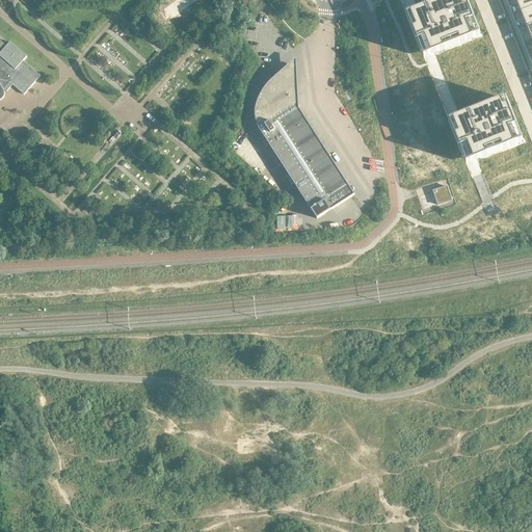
[(464,0),(443,0),(420,9),(424,19),(421,20),(428,37),(431,36),(437,53),(479,36),(464,0)]
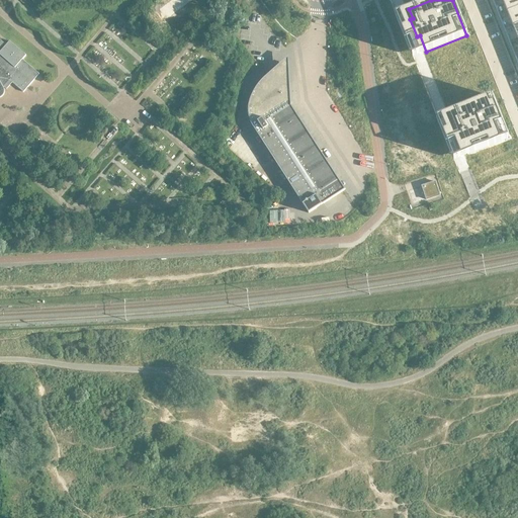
[(517,0),(496,0),(493,1),(499,16),(517,7),(517,0)]
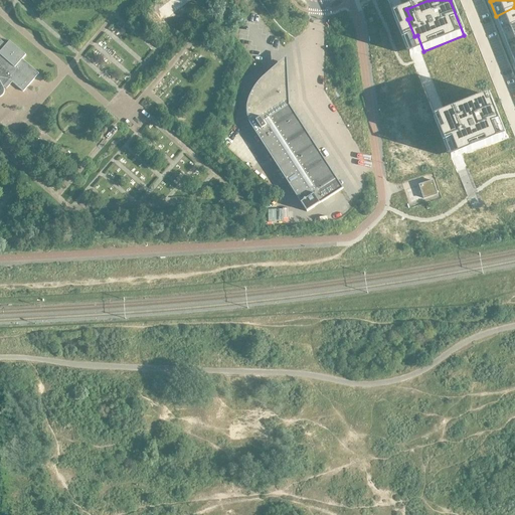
[(514,7),(496,16),(501,30),(514,23),(514,7)]
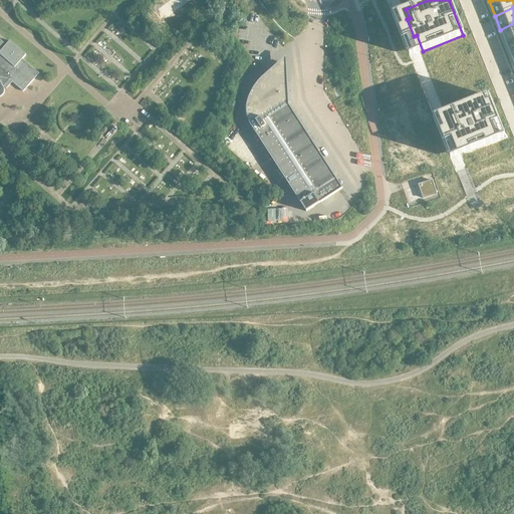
[(513,23),(500,30),(506,44),(513,40),(513,23)]
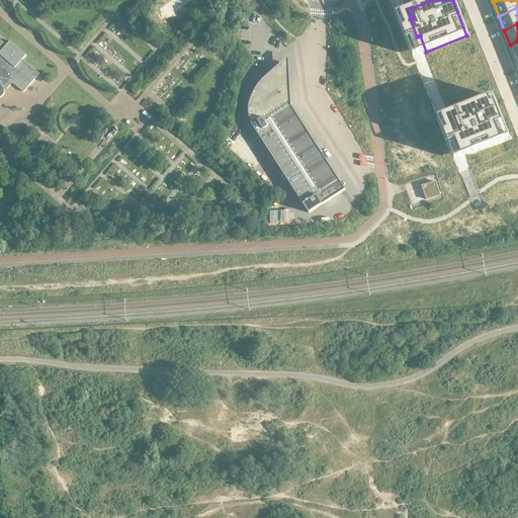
[(0,98),(0,99),(1,98),(2,98),(3,97),(4,96),(4,95),(5,94),(5,93),(5,92),(5,91),(4,90),(4,89),(5,88),(7,90),(12,84),(13,84),(24,93),(39,75),(23,60),(26,56),(10,41),(7,46),(0,39),(0,98)]
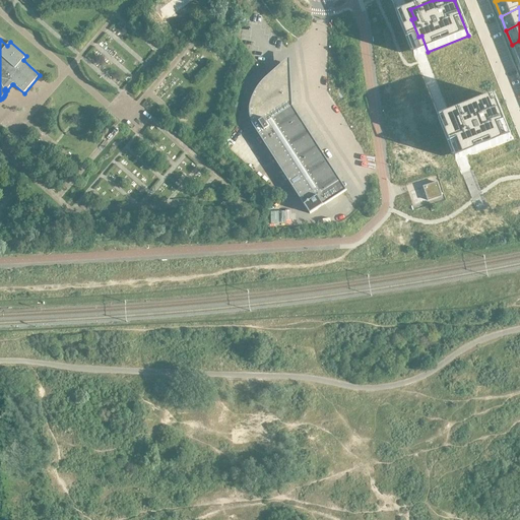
[(250,109),(250,110),(250,111),(250,112),(250,113),(250,114),(250,115),(250,116),(250,117),(251,119),(251,120),(251,121),(252,123),(253,125),(253,126),(254,127),(255,128),(255,129),(255,130),(256,131),(261,138),(262,139),(262,140),(264,144),(265,145),(267,148),(268,149),(270,152),(272,156),(275,159),(275,160),(277,165),(278,166),(279,167),(280,169),(282,173),(285,176),(285,177),(289,182),(293,188),(310,214),(324,205),(346,190),(317,144),(293,106),(291,84),(290,84),(287,84),(286,68),(274,77),(273,78),(270,80),(269,81),(267,83),(265,84),(264,86),(262,87),(260,84),(258,86),(257,87),(256,89),(255,90),(254,92),(253,93),(252,95),(252,96),(252,98),(251,100),(251,101),(251,102),(250,104),(250,105),(250,106),(250,108),(250,109)]
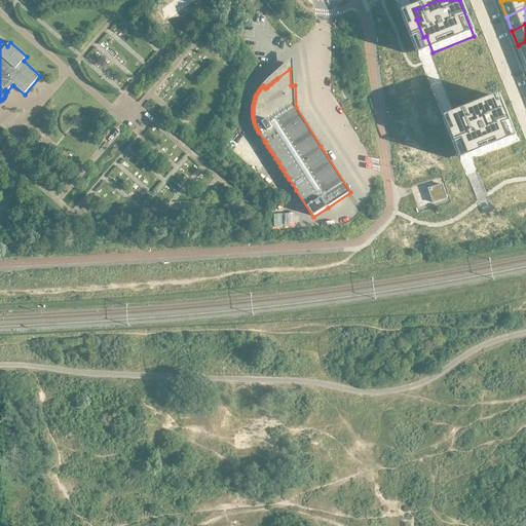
[(498,98),(457,114),(461,123),(458,125),(464,142),(467,141),(475,157),(516,141),(498,98)]
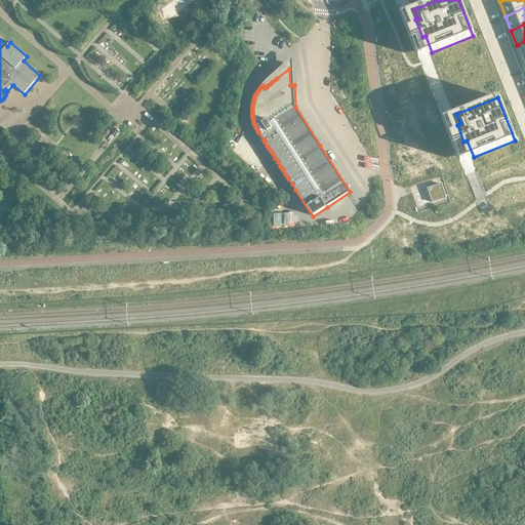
[(427,189),(432,203),(445,199),(441,185),(427,189)]
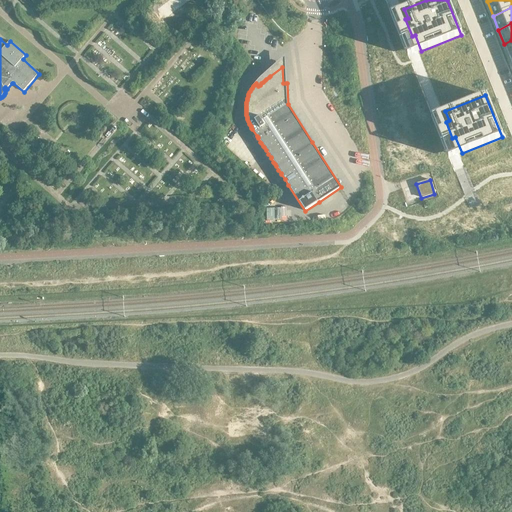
[(266,207),(266,219),(280,219),(281,207),(266,207)]
